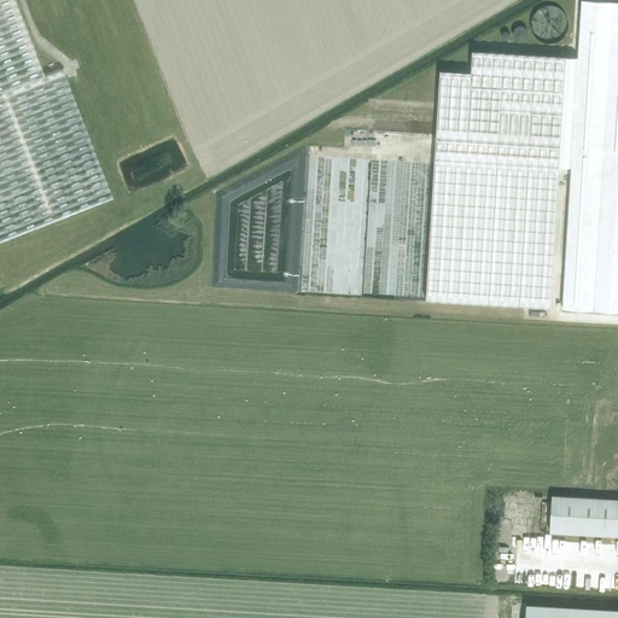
[(13,0),(0,0),(0,242),(110,199),(60,69),(44,76),(13,0)]
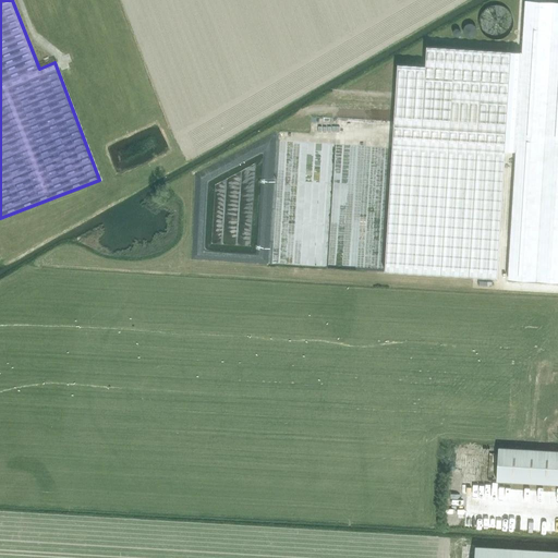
[(393,145),(386,273),(408,275),(499,279),(507,152),(514,152),(514,155),(508,282),(557,284),(557,4),(523,3),(521,51),(459,48),(427,46),(426,65),(398,64),(393,145)]
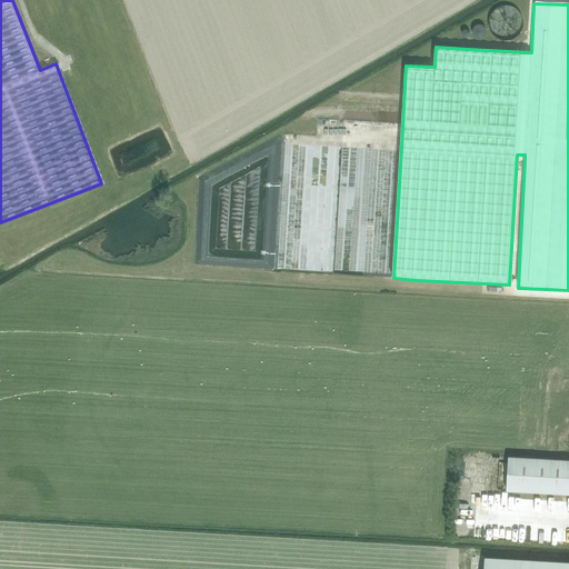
[(489,21),(489,27),(492,32),(497,36),(502,38),(508,38),(513,37),(518,32),(521,28),(522,22),(521,17),(518,11),(513,8),(508,6),(502,6),(497,7),(492,11),(490,16),(489,21)]
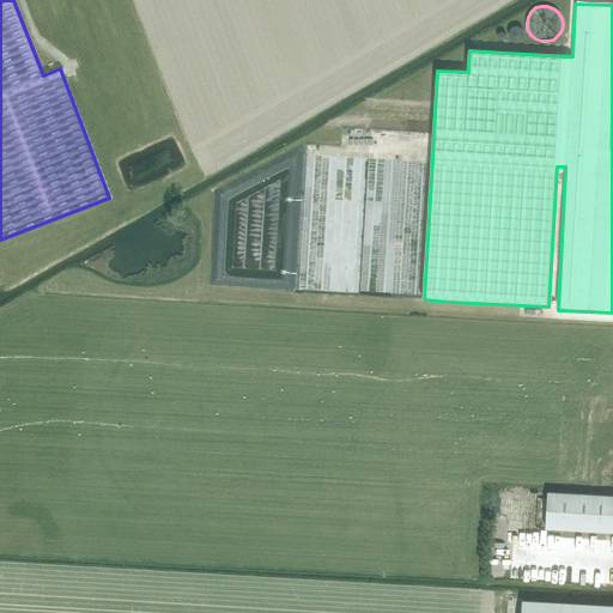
[(612,493),(547,490),(545,528),(612,532),(612,493)]
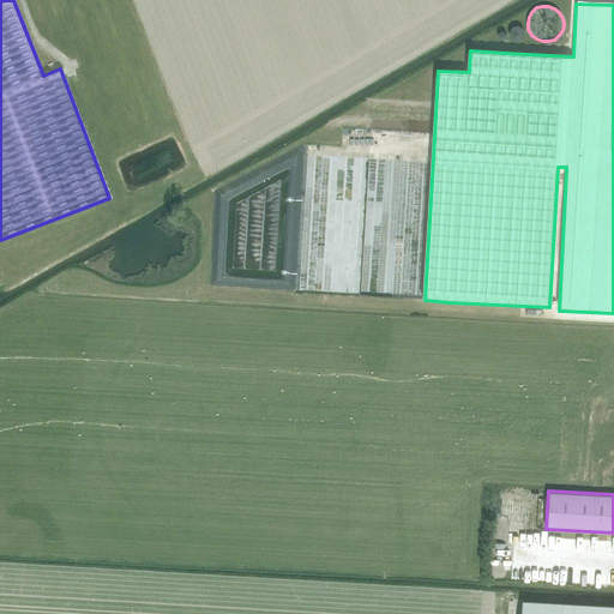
[(523,613),(613,613),(613,605),(524,600),(523,613)]
